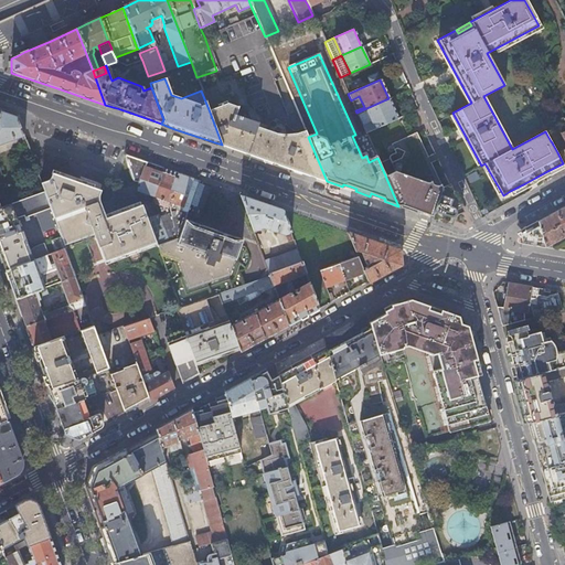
[(388,98),(356,113),(358,116),(366,112),(371,123),(362,126),(365,132),(397,117),(388,98)]
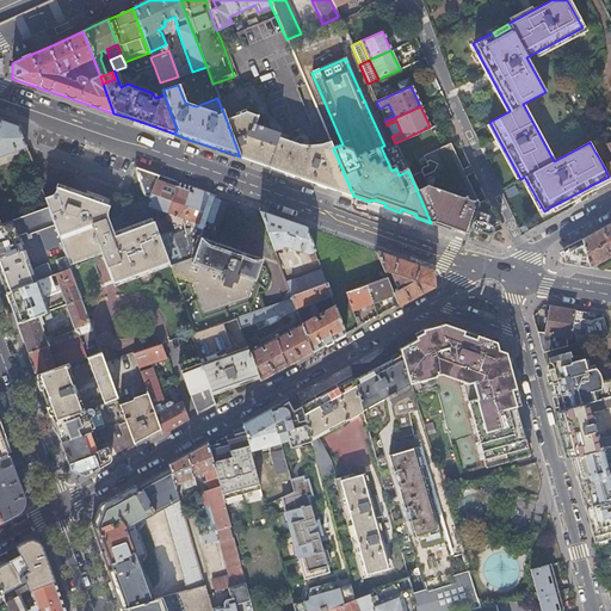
[(245,111),(226,118),(240,156),(289,174),(353,196),(333,148),(329,141),(318,143),(306,143),(296,142),(276,134),(276,131),(277,129),(254,122),(257,115),(245,111)]
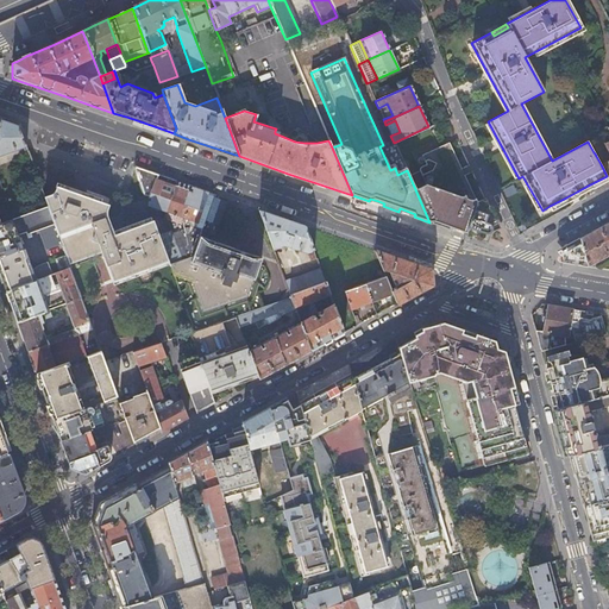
[(0,155),(25,146),(18,127),(5,123),(0,120),(0,155)]
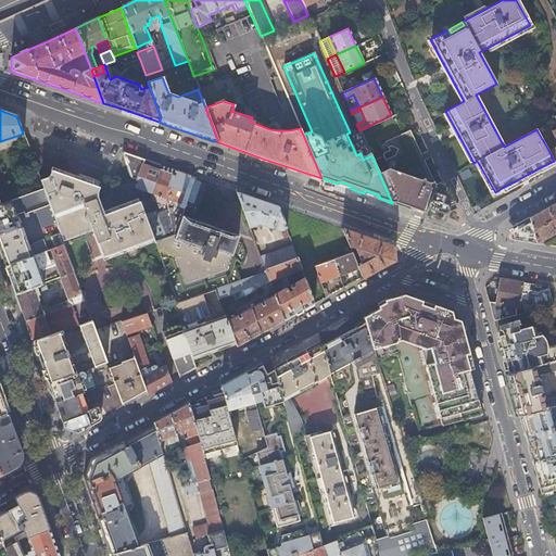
[(538,131),(542,139),(550,135),(545,127),(538,131)]
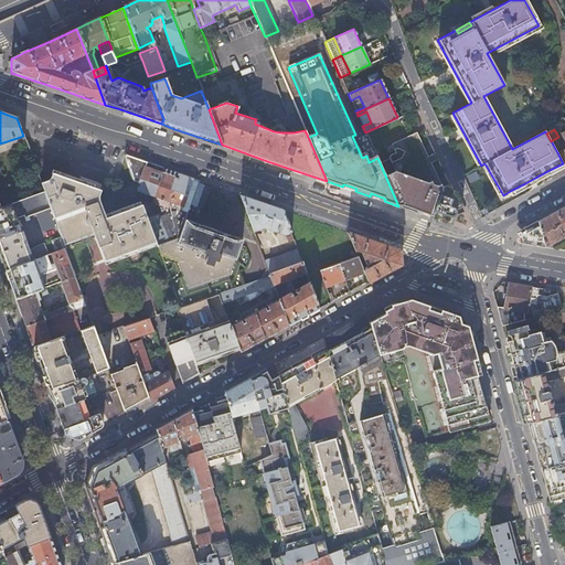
[(394,171),(385,176),(398,206),(400,206),(401,204),(428,214),(427,216),(439,221),(450,224),(454,214),(462,210),(454,191),(451,192),(447,183),(440,187),(415,132),(390,144),(394,152),(391,155),(390,155),(390,156),(388,157),(388,158),(388,159),(394,171)]
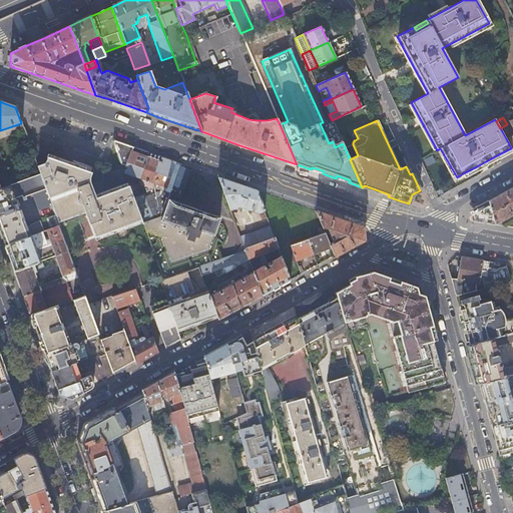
[(118,142),(113,141),(112,142),(123,171),(140,177),(147,153),(118,142)]
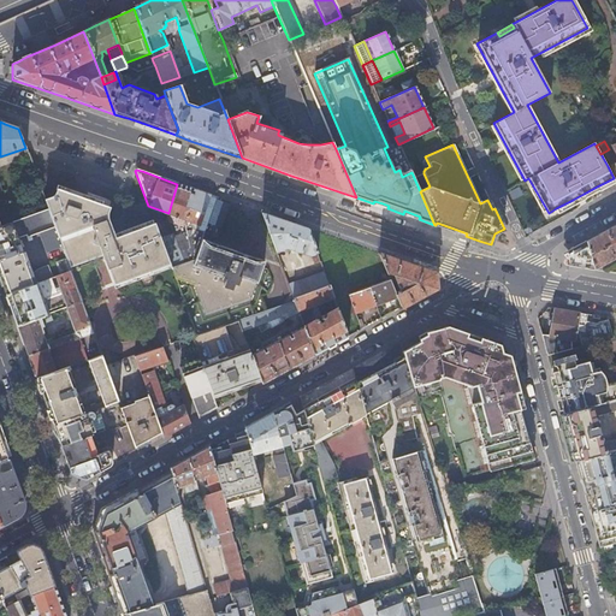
[(599,191),(615,182),(614,178),(597,187),(598,190),(599,191)]
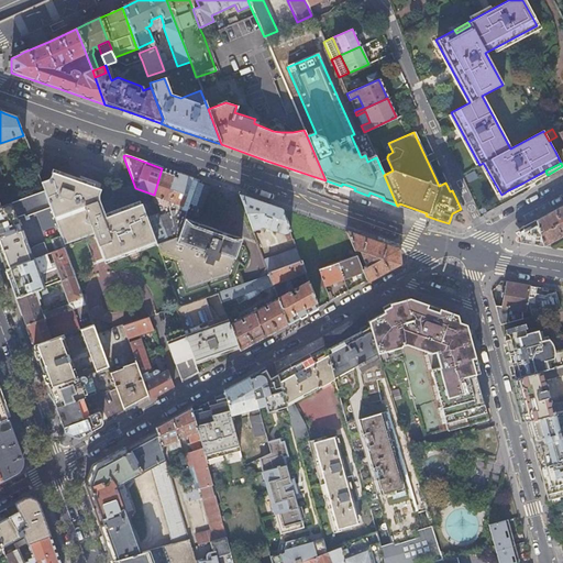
[(170,170),(162,168),(154,195),(170,200),(179,174),(170,170)]
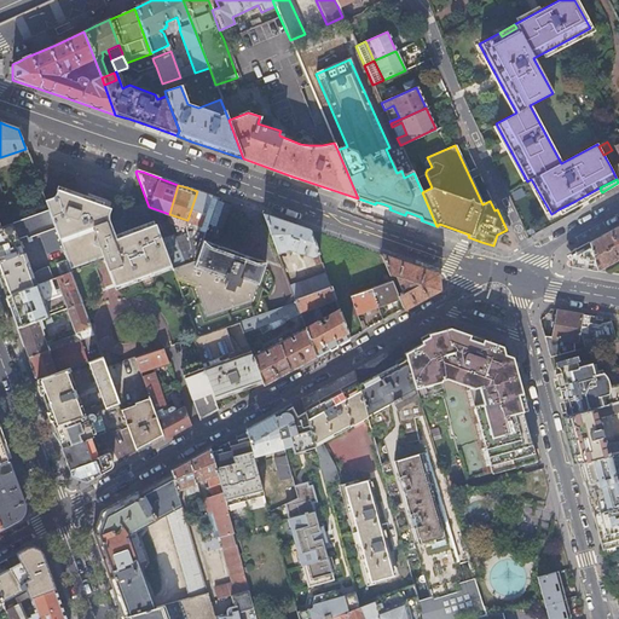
[(588,198),(601,191),(600,187),(586,195),(588,198)]
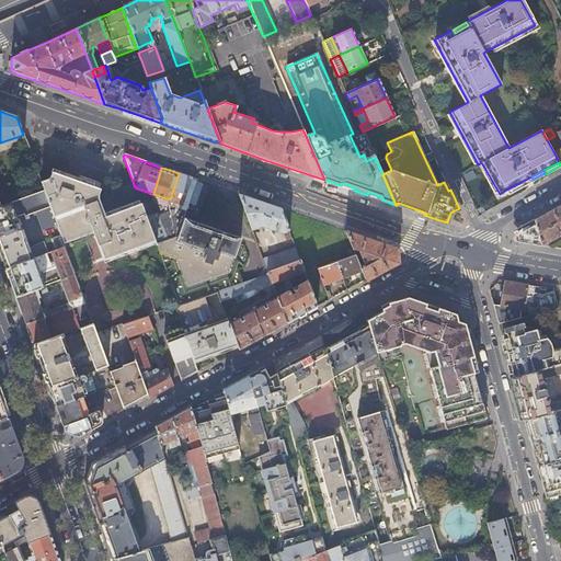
[(44,182),(41,184),(43,191),(48,205),(59,236),(63,244),(93,232),(104,261),(155,243),(146,218),(140,203),(106,217),(102,207),(96,198),(100,190),(88,185),(77,182),(63,176),(52,173),(49,176),(47,180),(44,182)]
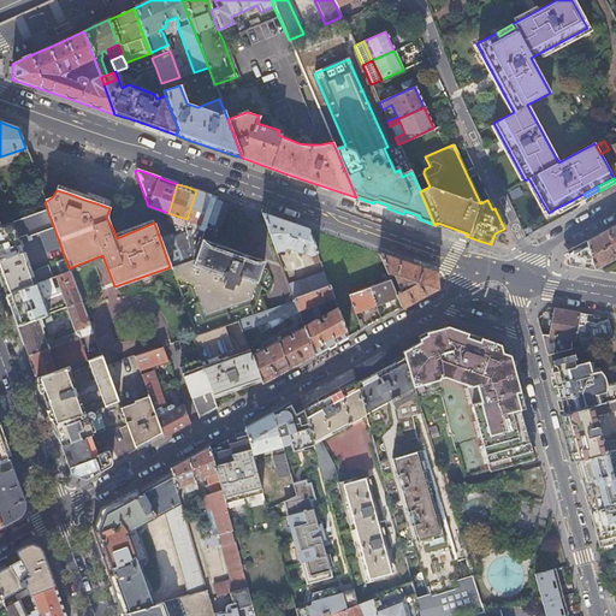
[(188,234),(185,234),(191,259),(196,258),(202,240),(205,232),(217,197),(209,195),(207,194),(196,190),(187,219),(184,225),(190,227),(188,234)]
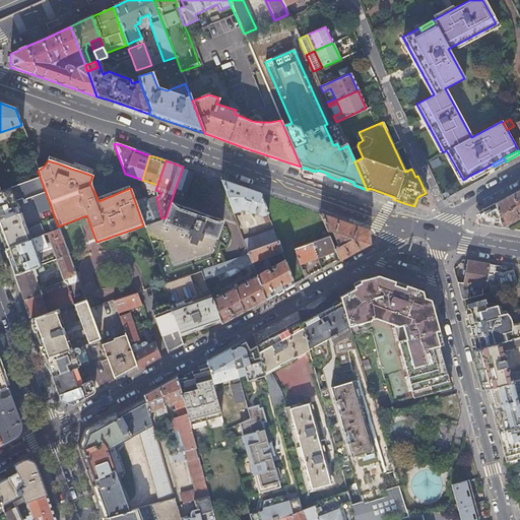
[(483,169),(469,176),(471,180),(494,168),(494,167),(493,164),(483,169)]
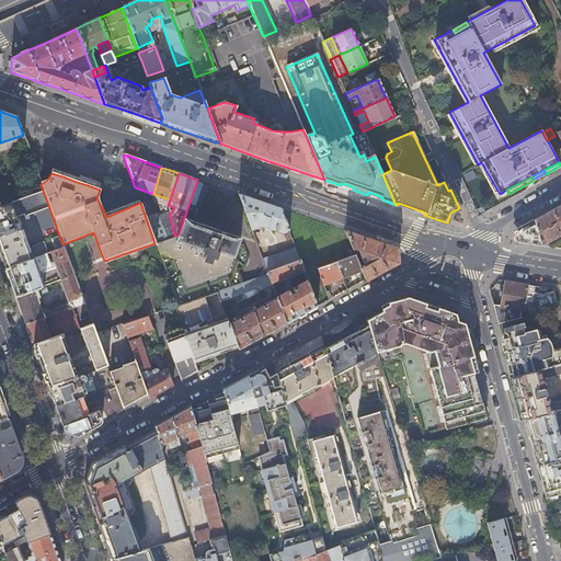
[(21,230),(20,230),(15,217),(48,205),(43,191),(32,194),(30,195),(0,205),(0,253),(1,256),(6,268),(47,253),(43,242),(35,244),(29,250),(21,230)]
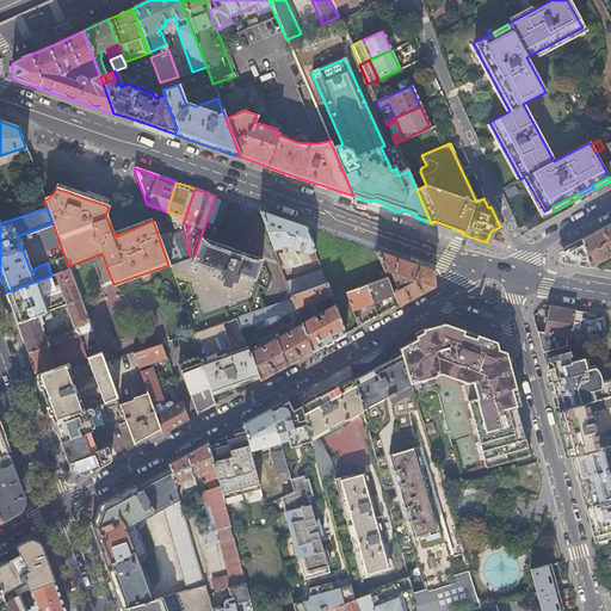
[(260,211),(279,265),(287,263),(290,248),(307,254),(309,253),(312,260),(309,261),(312,270),(320,266),(306,227),(298,224),(282,218),(260,211)]
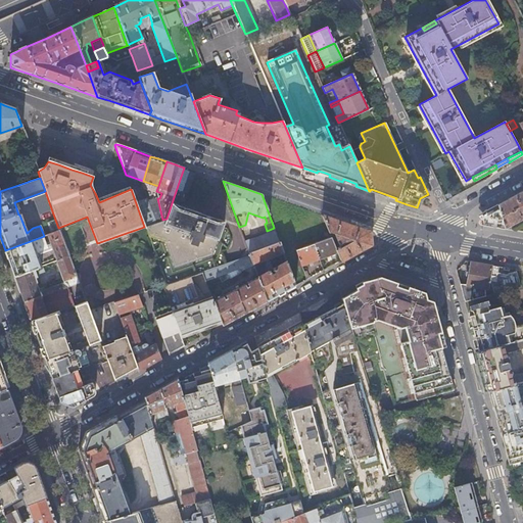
[(522,190),(497,204),(505,229),(522,218),(522,190)]
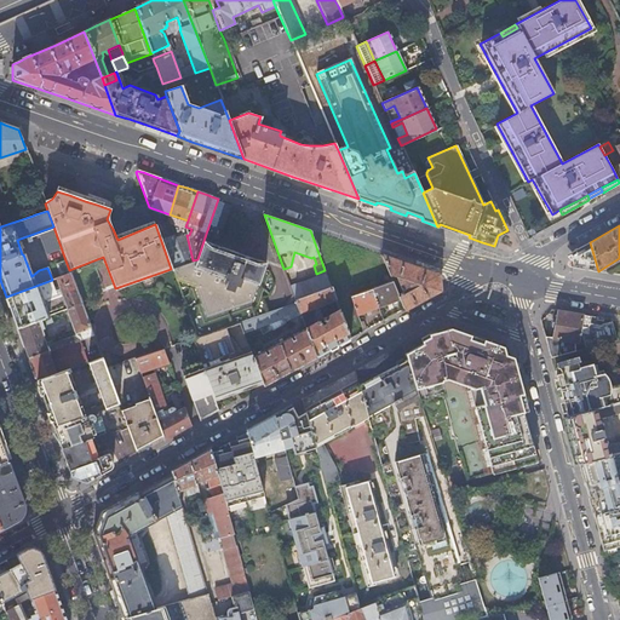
[(174,237),(184,264),(193,260),(187,235),(174,237)]
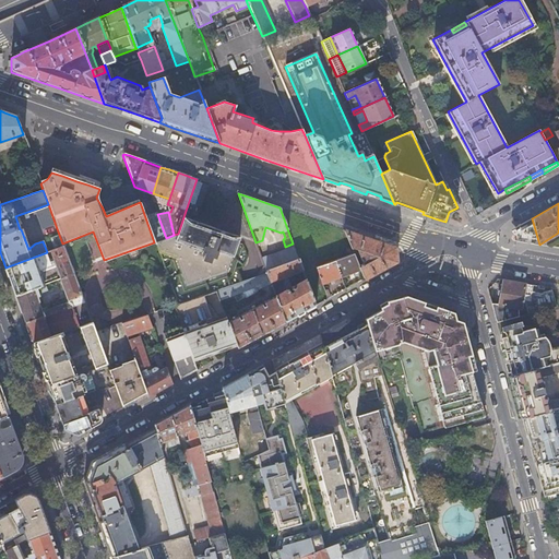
[(157,213),(145,217),(154,242),(166,238),(157,214),(157,213)]
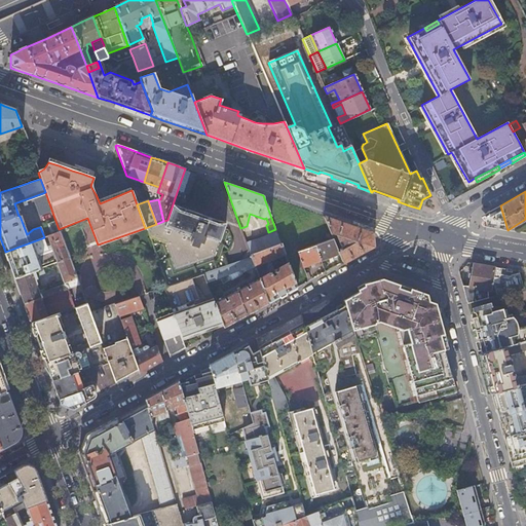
[(145,228),(149,237),(164,243),(174,271),(213,258),(228,225),(173,204),(167,220),(163,221),(156,224),(145,228)]
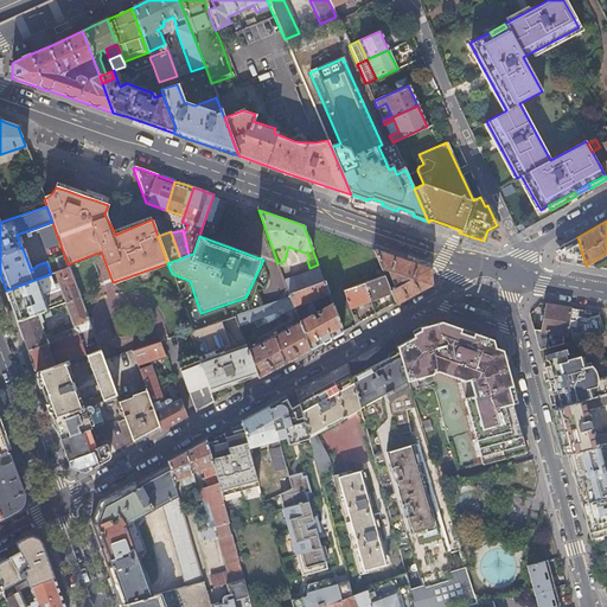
[(586,266),(577,237),(555,250),(561,257),(562,262),(586,266)]
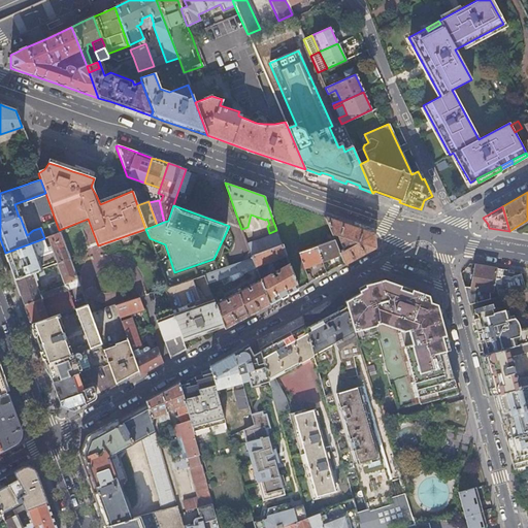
[(351,226),(325,218),(332,233),(337,235),(343,249),(338,251),(340,255),(343,263),(360,254),(373,246),(372,234),(351,226)]
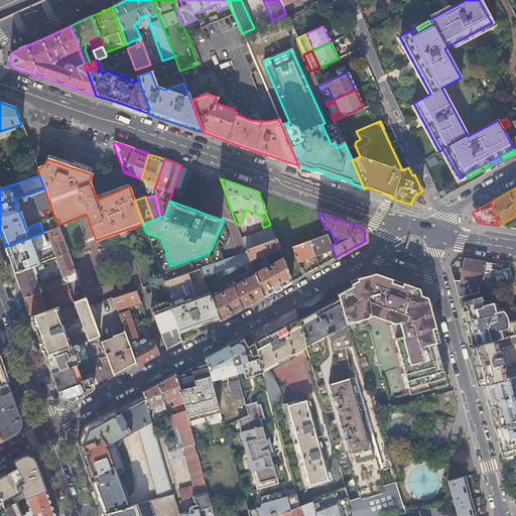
[(58,227),(57,225),(54,217),(46,220),(50,230),(58,227)]
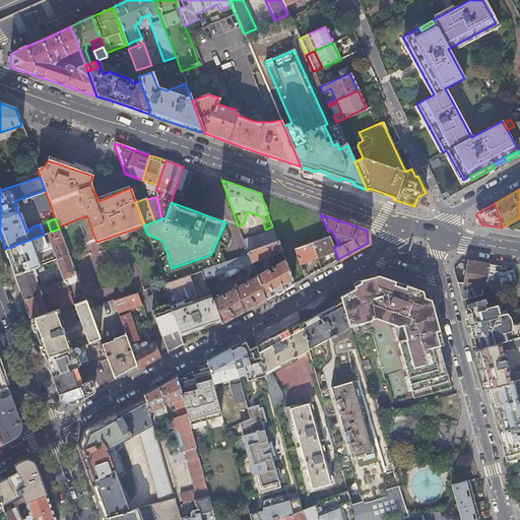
[(51,232),(44,235),(5,249),(9,262),(14,275),(40,265),(41,265),(39,261),(41,260),(40,256),(52,252),(55,260),(57,259),(68,255),(59,229),(51,232)]
